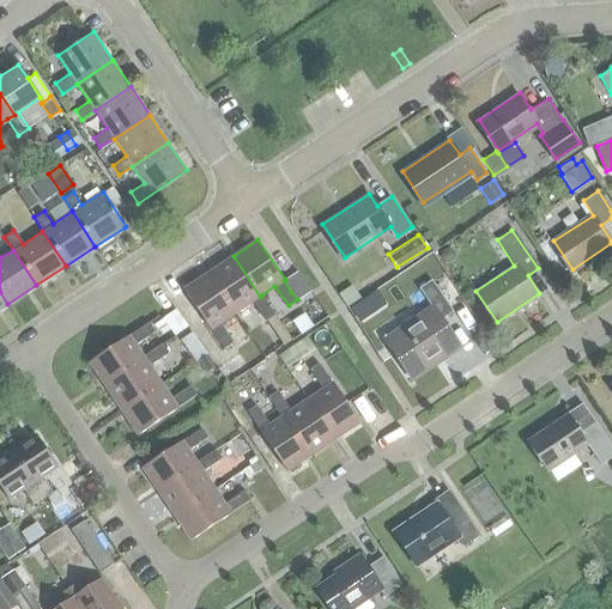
[(211,272),(237,311),(254,300),(267,320),(276,314),(262,294),(260,297),(234,256),(211,272)]
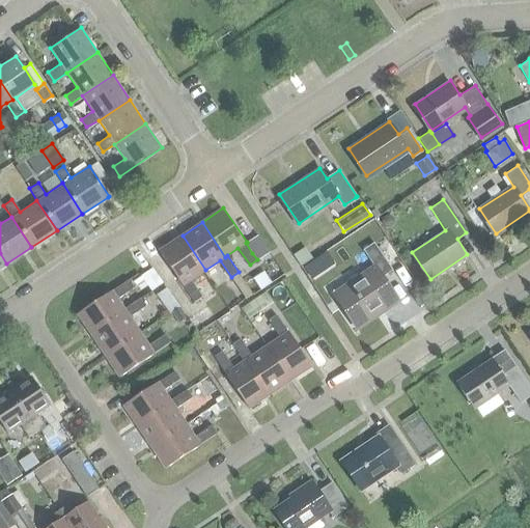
[(366,226),(358,231),(365,243),(373,237),(366,226)]
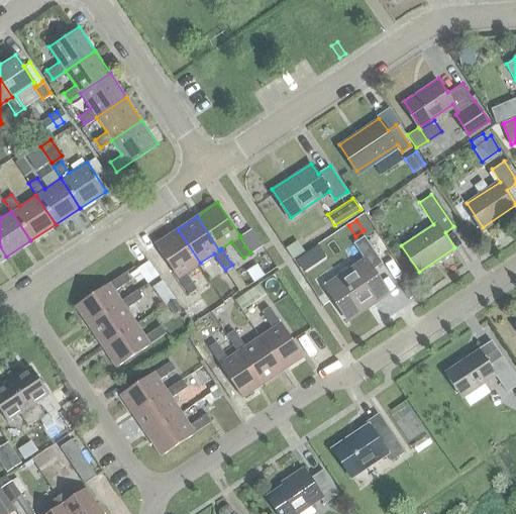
[(250,228),(249,229),(240,235),(240,236),(239,236),(245,246),(250,252),(261,246),(263,245),(262,244),(250,228)]
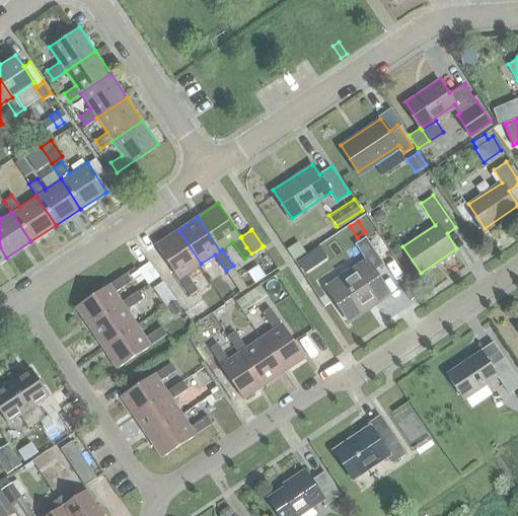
[(178,230),(156,244),(179,279),(180,278),(192,294),(199,290),(188,273),(201,264),(178,230)]
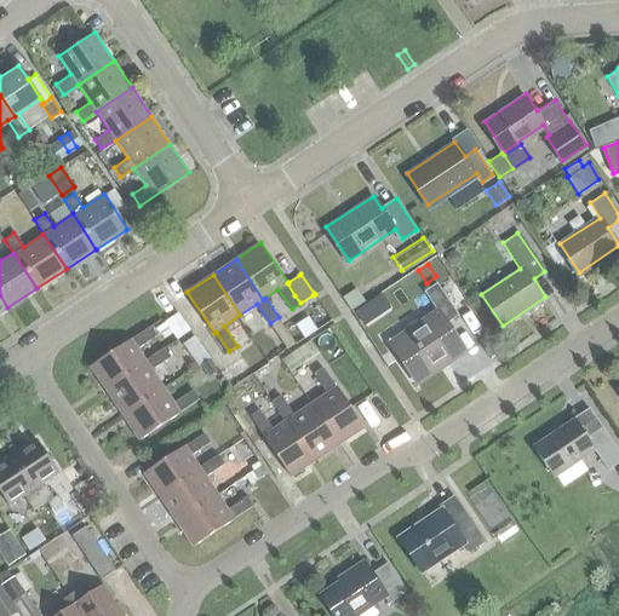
[(389,341),(417,383),(465,350),(446,322),(458,314),(437,282),(424,291),(437,309),(389,341)]
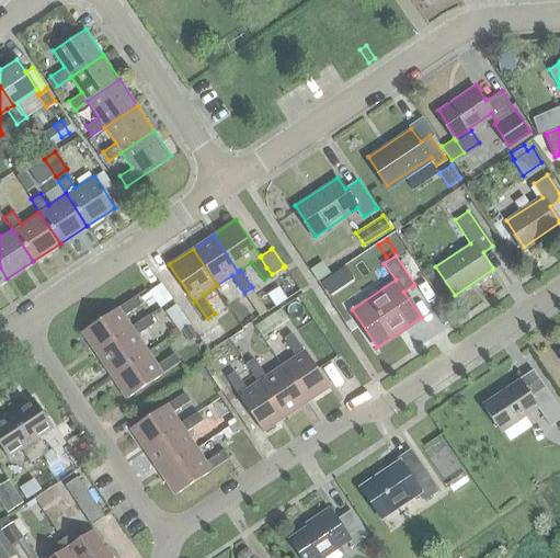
[(320,260),(308,268),(316,281),(329,272),(320,260)]
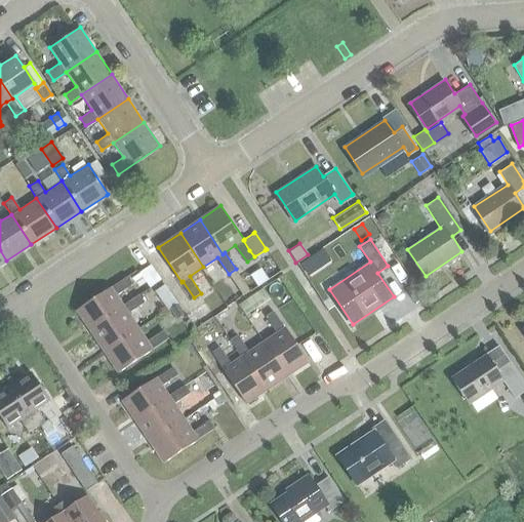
[(146,261),(126,273),(127,275),(132,283),(138,292),(158,279),(146,261)]
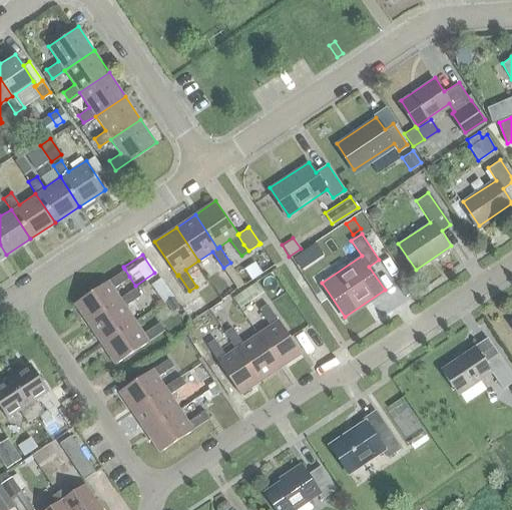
[(74,301),(87,322),(121,301),(120,298),(113,288),(129,277),(124,269),(108,279),(74,301)]
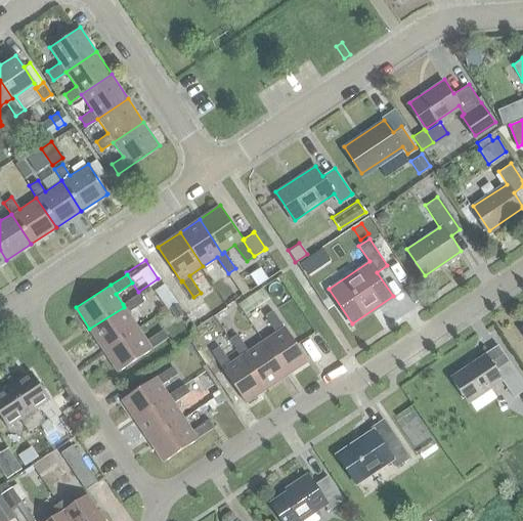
[(89,329),(103,349),(138,327),(129,311),(144,301),(138,293),(123,304),(124,307),(89,329)]
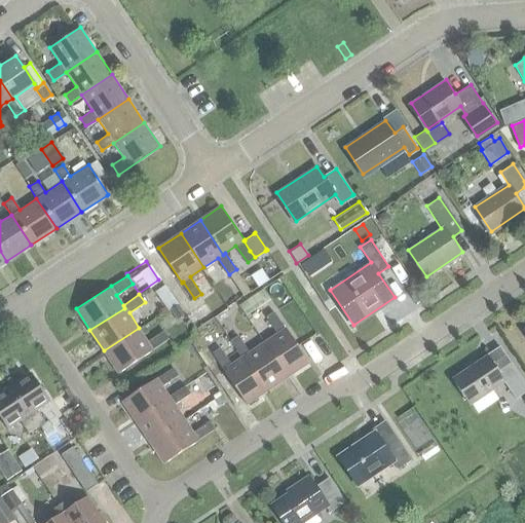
[(176,303),(169,308),(176,319),(183,313),(176,303)]
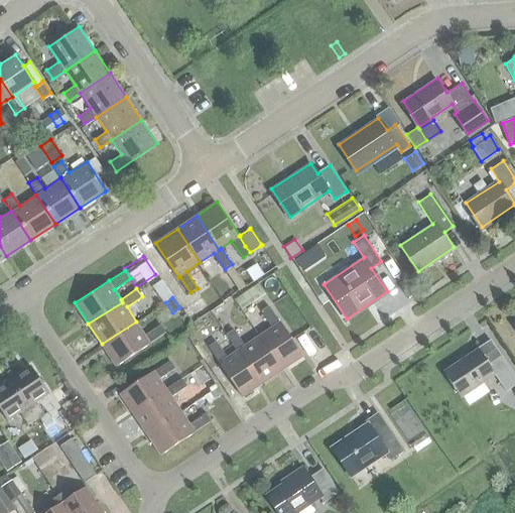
[(272,328),(260,336),(282,369),(302,355),(280,322),(279,322),(269,305),(261,310),(272,328)]
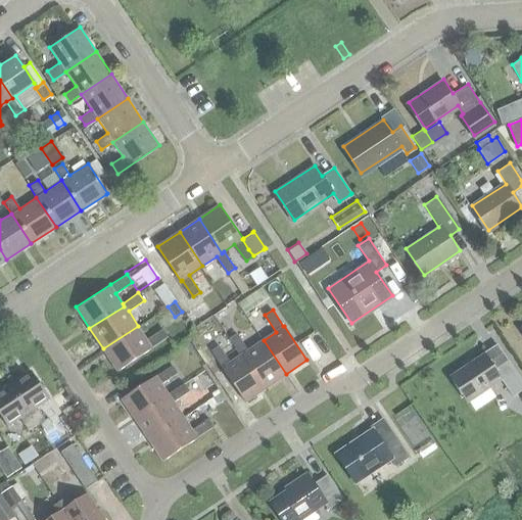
[(138,326),(103,348),(117,370),(153,346),(168,336),(162,328),(146,338),(138,326)]
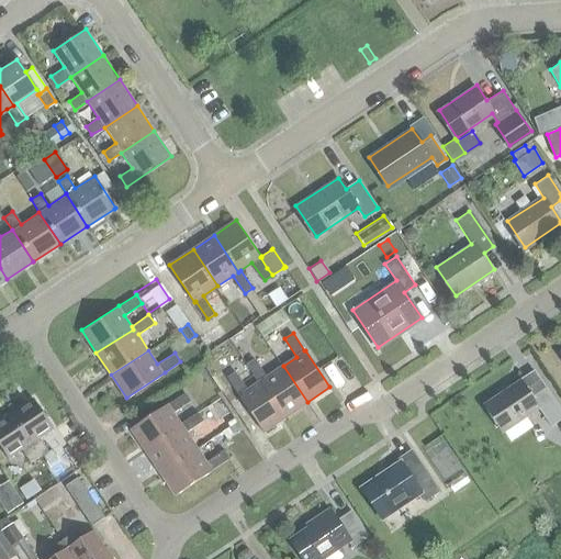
[(247,364),(259,382),(261,380),(285,416),(307,402),(283,366),(268,376),(256,358),(247,364)]
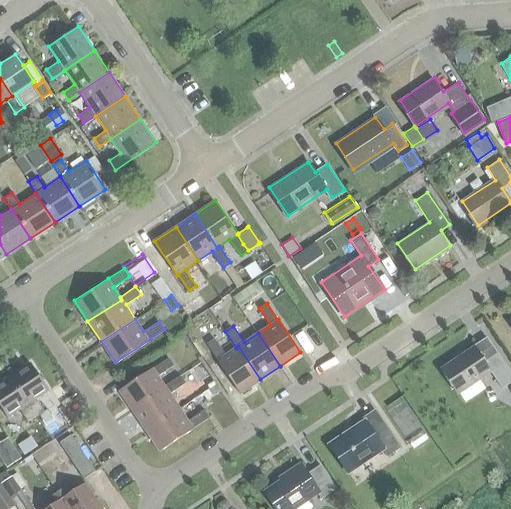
[(238,346),(236,348),(226,354),(215,338),(208,343),(218,359),(239,392),(260,379),(238,346)]
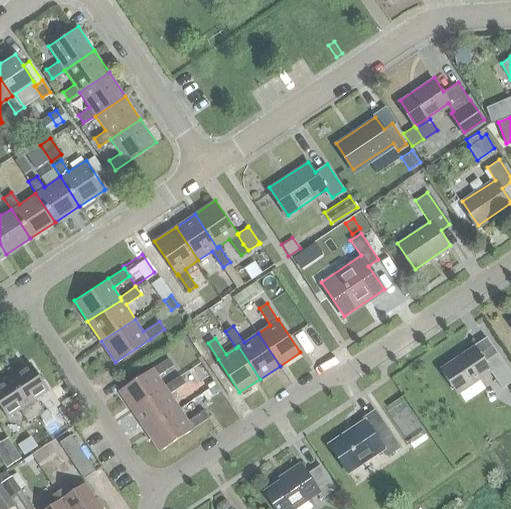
[(441,369),(456,392),(490,370),(501,388),(510,381),(510,374),(497,353),(484,362),(474,347),(441,369)]
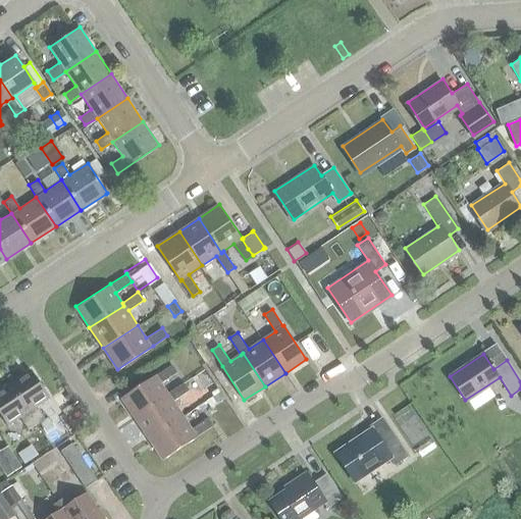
[(121,396),(136,417),(170,396),(168,393),(161,382),(177,371),(172,364),(156,375),(155,374),(121,396)]
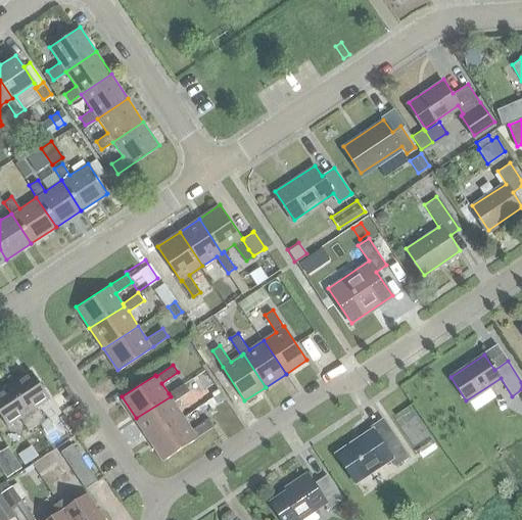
[(37,423),(46,418),(37,405),(49,396),(31,370),(10,383),(37,423)]
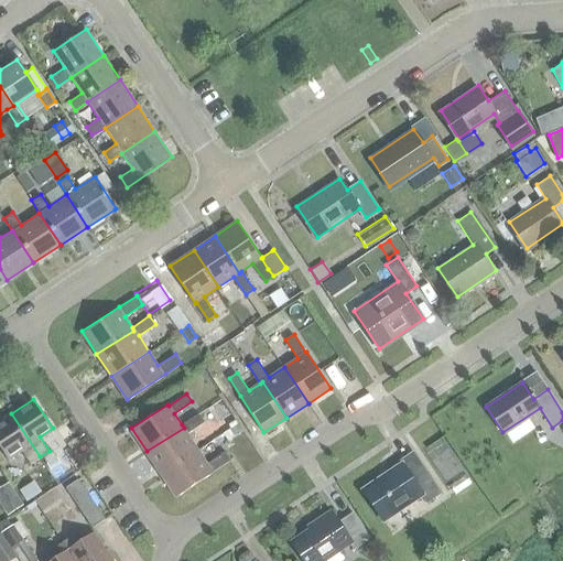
[(147,451),(161,473),(198,449),(187,432),(205,421),(199,412),(182,424),(184,428),(147,451)]
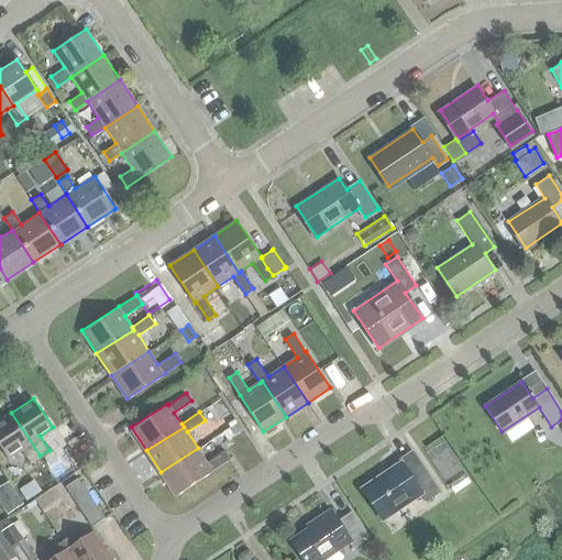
[(11,413),(0,419),(0,445),(8,457),(22,448),(31,462),(40,456),(11,413)]
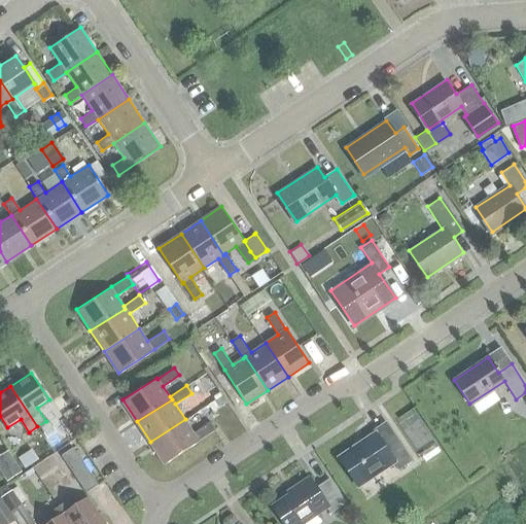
[(220,394),(207,404),(211,411),(224,402),(220,394)]
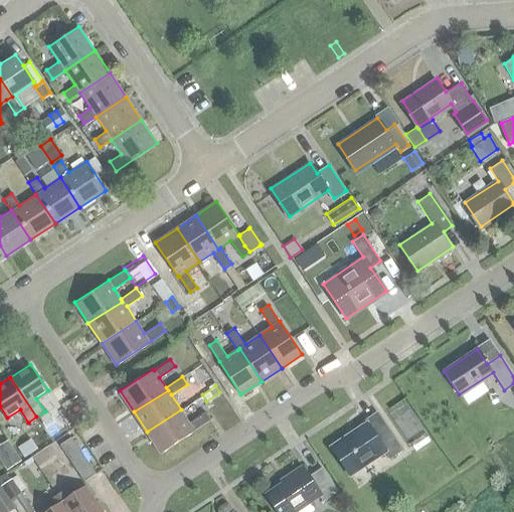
[(181,409),(147,432),(161,453),(194,431),(194,430),(210,419),(205,411),(189,421),(181,409)]
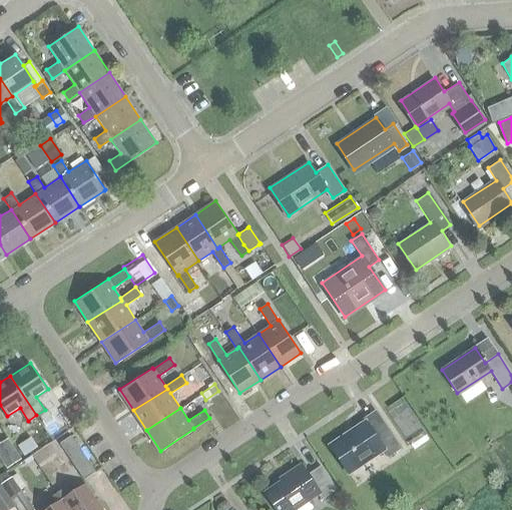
[(329,447),(347,474),(382,451),(387,458),(401,449),(387,429),(374,437),(365,423),(329,447)]
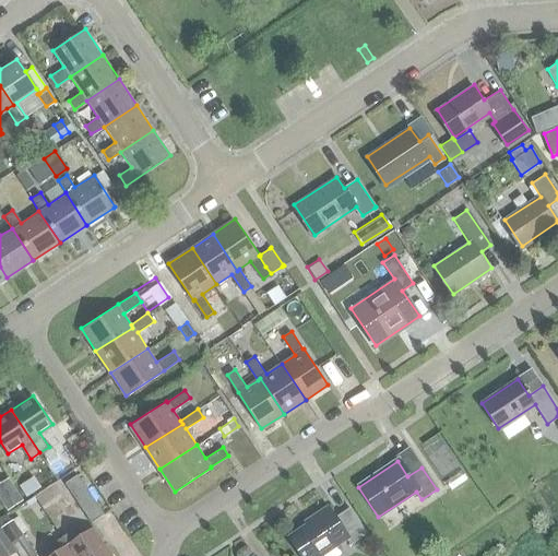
[(102,513),(76,475),(63,484),(88,522),(102,513)]
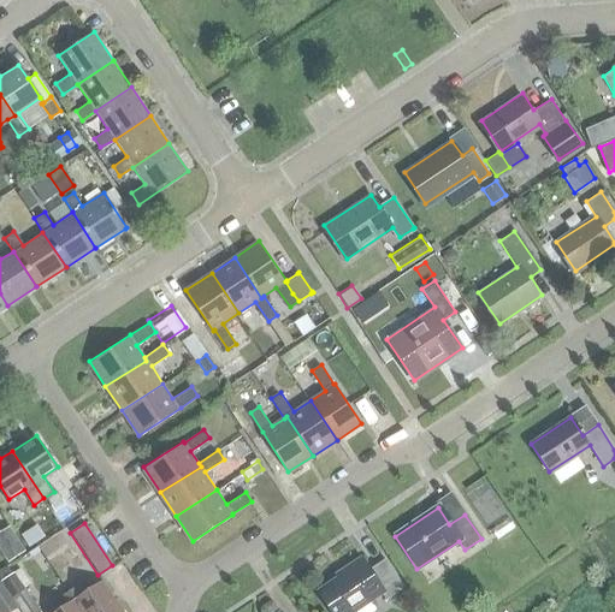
[(0,552),(6,562),(24,550),(7,526),(0,529),(0,552)]
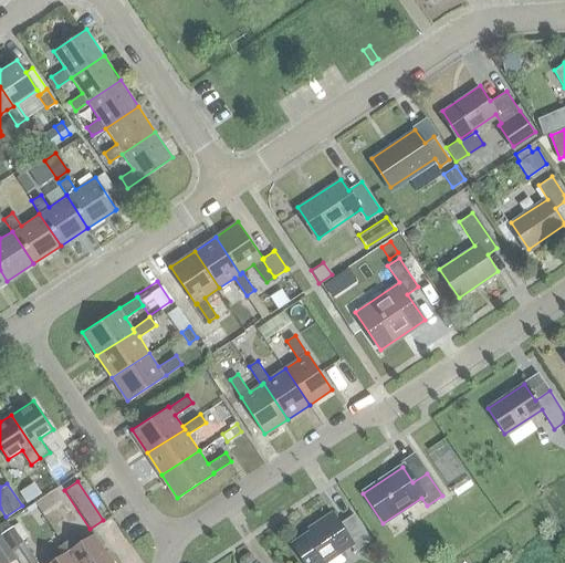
[(320,525),(292,544),(304,562),(325,562),(351,545),(354,552),(370,541),(354,515),(339,524),(332,513),(318,523),(320,525)]
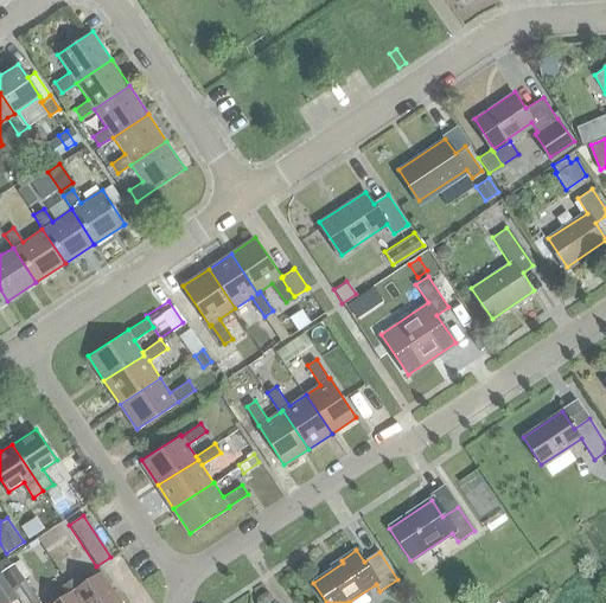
[(1,571),(21,602),(38,602),(39,602),(13,563),(1,571)]
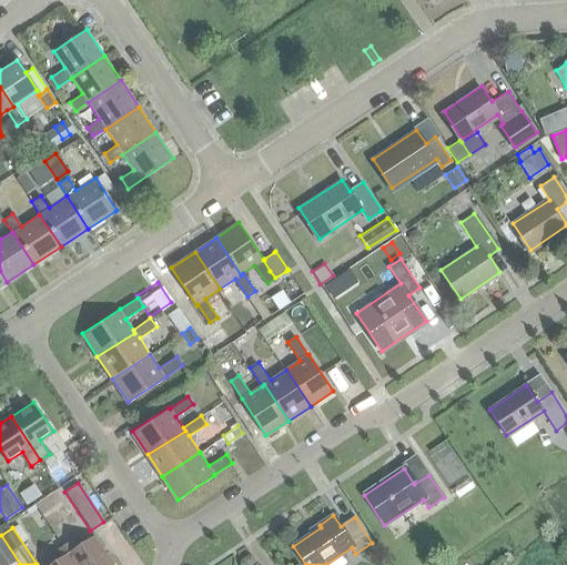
[(111,564),(93,537),(84,543),(79,534),(62,545),(74,564),(111,564)]
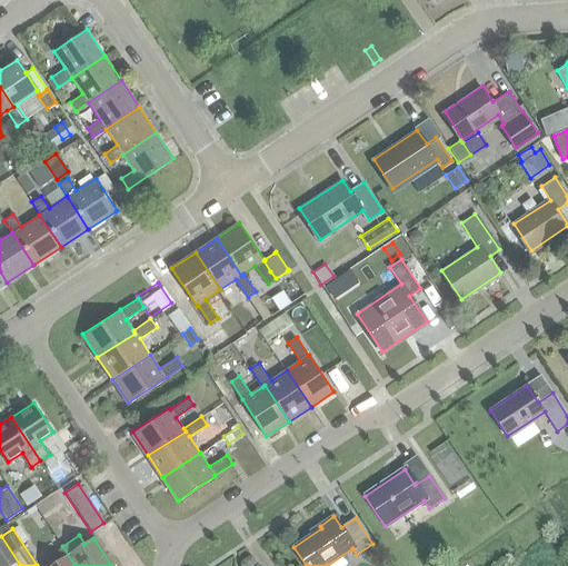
[(6,565),(15,560),(0,538),(0,565),(6,565)]
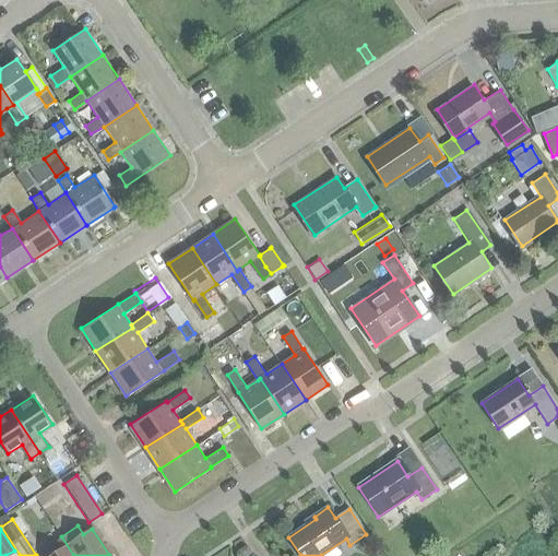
[(73,555),(61,536),(45,547),(50,555),(48,555),(73,555)]
